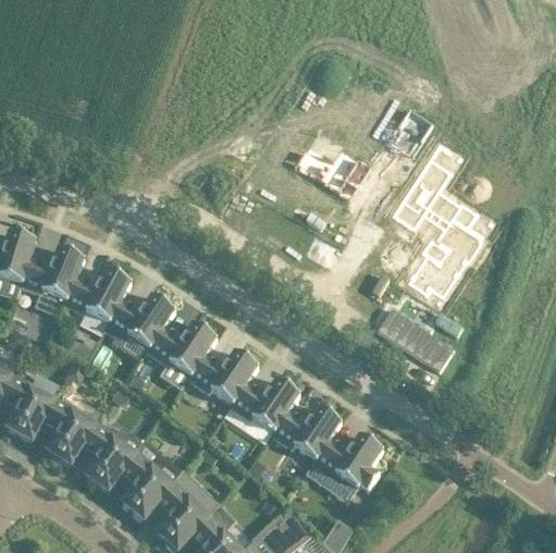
[(410,109),(390,140),(414,157),(435,125),(410,109)]
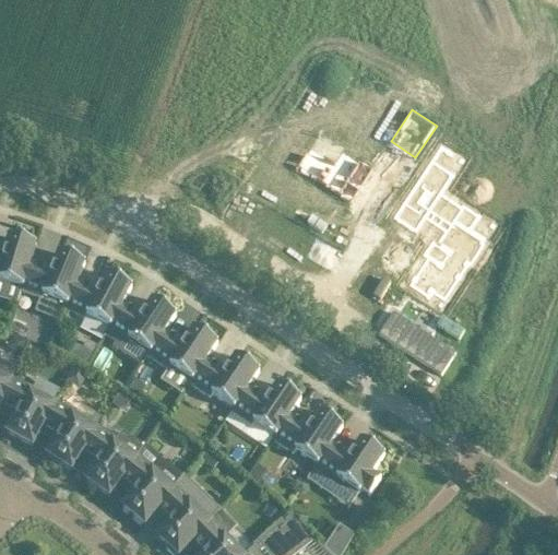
[(320,131),(296,167),(351,203),(375,167),(320,131)]
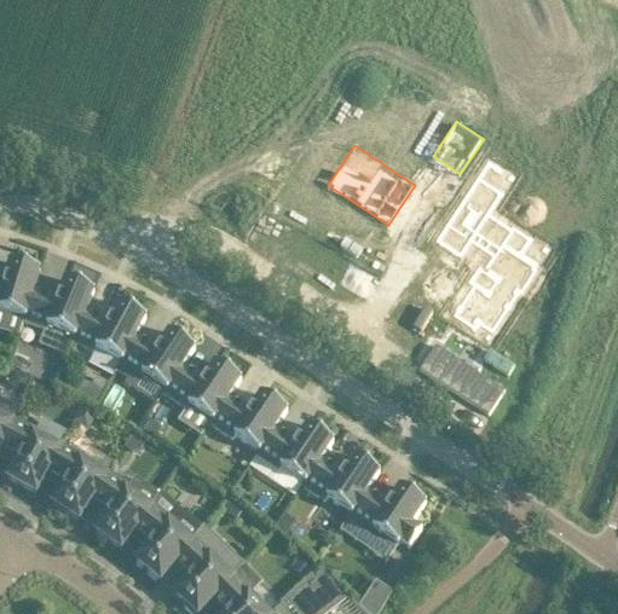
[(487,157),(435,237),(460,253),(472,235),(495,249),(486,261),(480,258),(469,274),(475,278),(455,310),(490,331),(550,239),(515,216),(514,219),(492,204),(512,174),(487,157)]
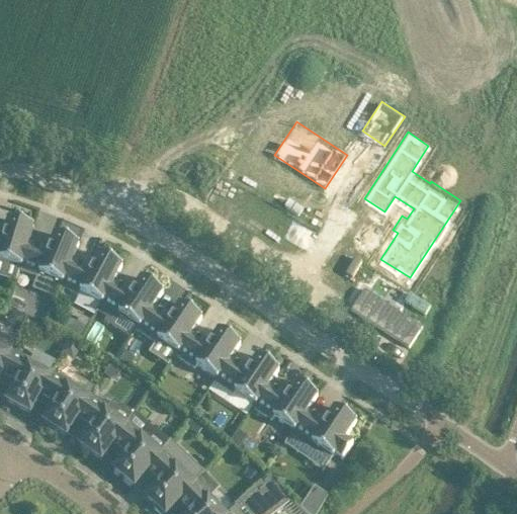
[(0,257),(21,264),(30,240),(34,225),(9,217),(5,232),(0,230),(0,257)]
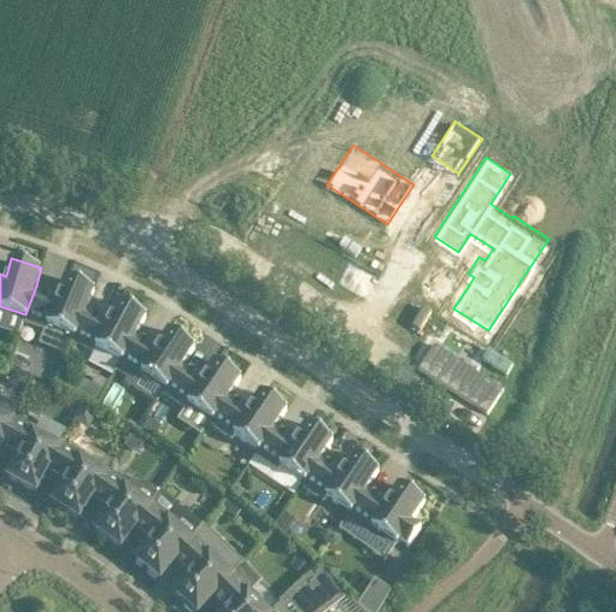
[(48,323),(75,334),(88,305),(95,288),(93,287),(94,283),(83,278),(82,282),(66,276),(59,293),(36,286),(25,315),(24,318),(47,327),(48,323)]
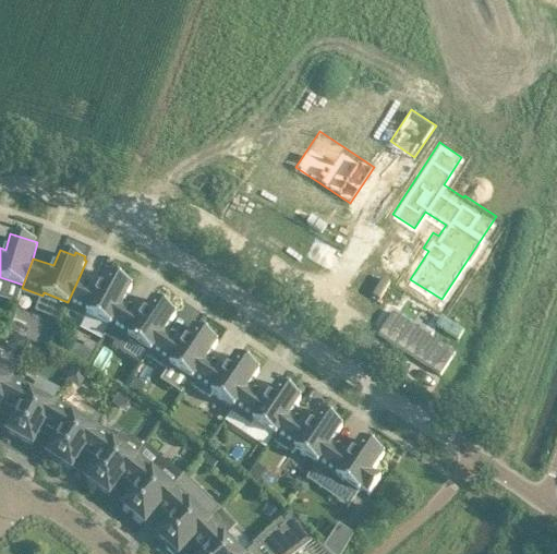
[(87,312),(110,324),(124,299),(133,285),(108,272),(100,286),(80,276),(68,302),(65,305),(86,315),(87,312)]
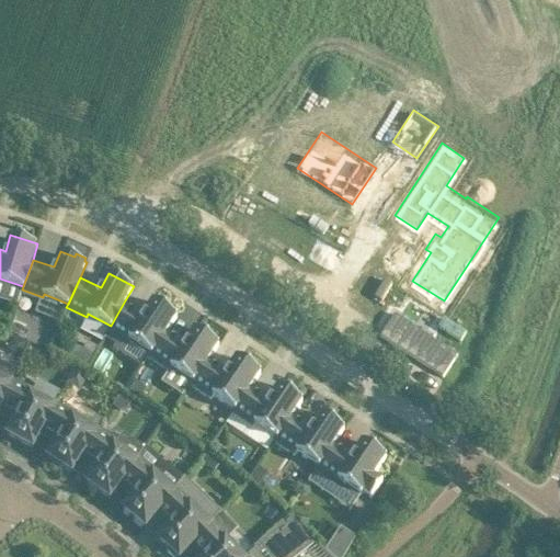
[(130,337),(151,351),(169,328),(178,315),(155,298),(145,313),(125,300),(111,326),(109,329),(128,340),(130,337)]
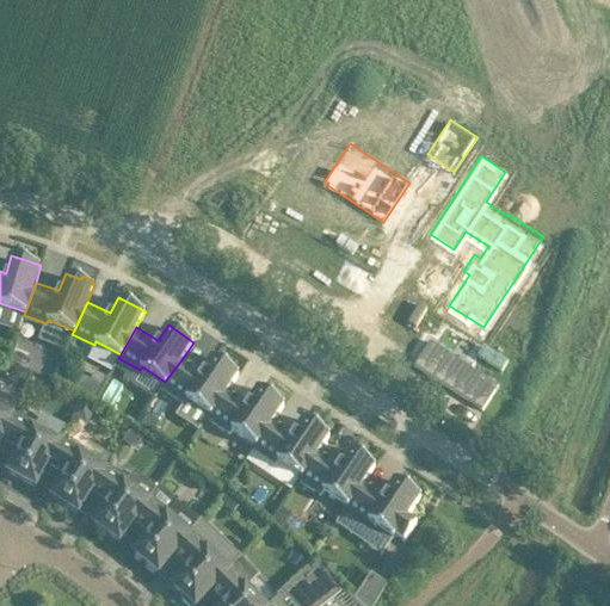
[(24,364),(29,352),(17,346),(11,358),(24,364)]
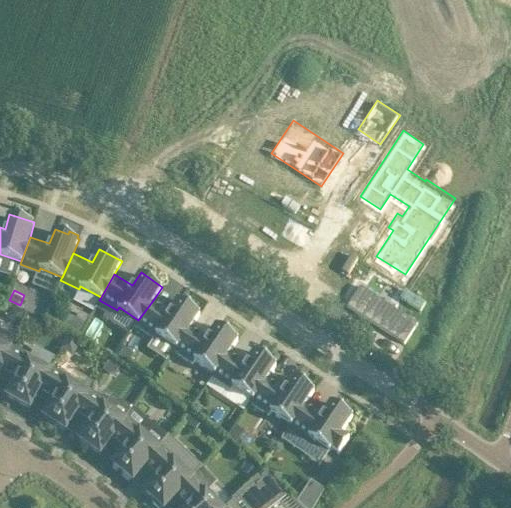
[(157,333),(176,346),(192,325),(200,312),(198,311),(200,308),(192,303),(190,306),(179,298),(170,311),(154,299),(138,320),(136,323),(155,336),(157,333)]
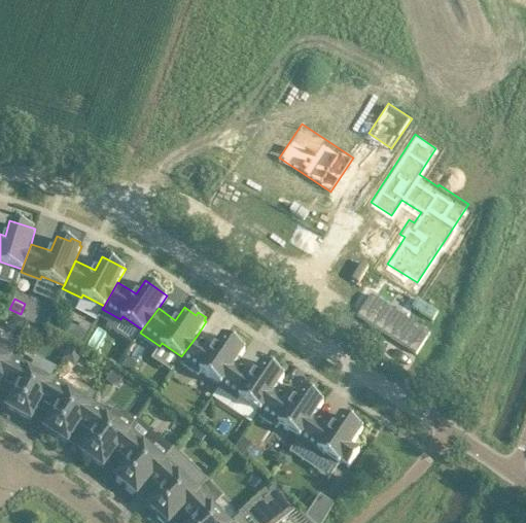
[(9,325),(22,332),(27,319),(14,314),(9,325)]
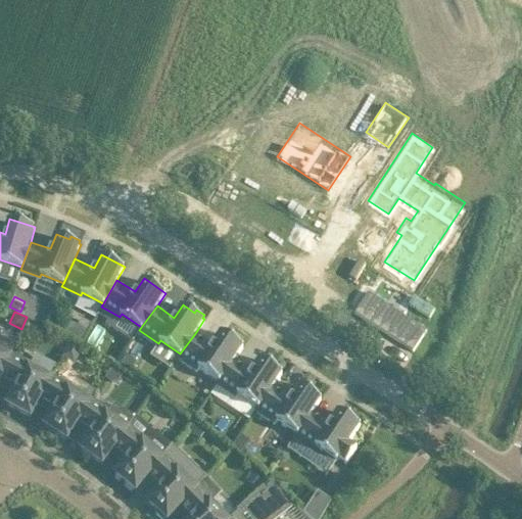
[(88,329),(72,321),(65,334),(81,342),(88,329)]
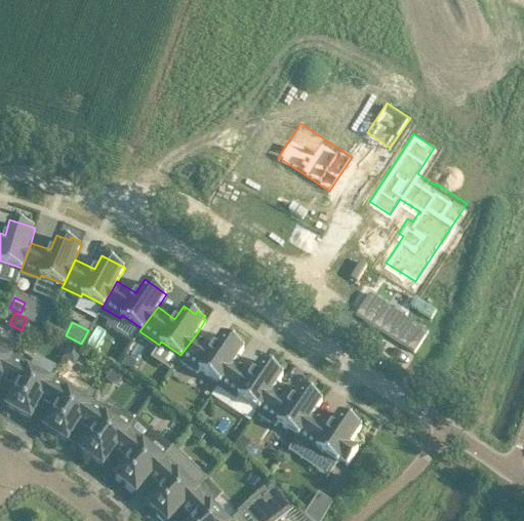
[(200,368),(219,381),(236,360),(244,347),(223,332),(213,345),(197,333),(180,355),(178,358),(198,371),(200,368)]
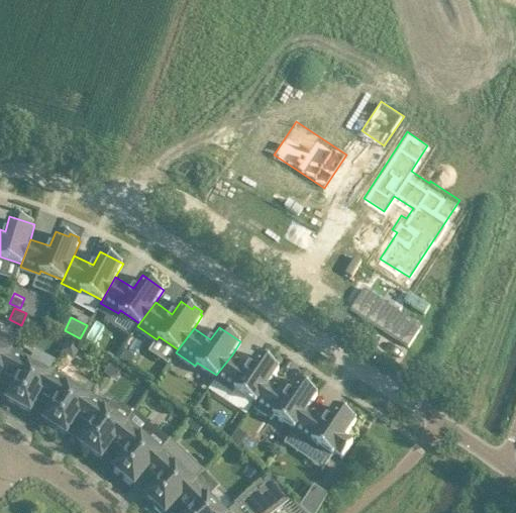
[(0,374),(10,348),(15,337),(0,330),(0,374)]
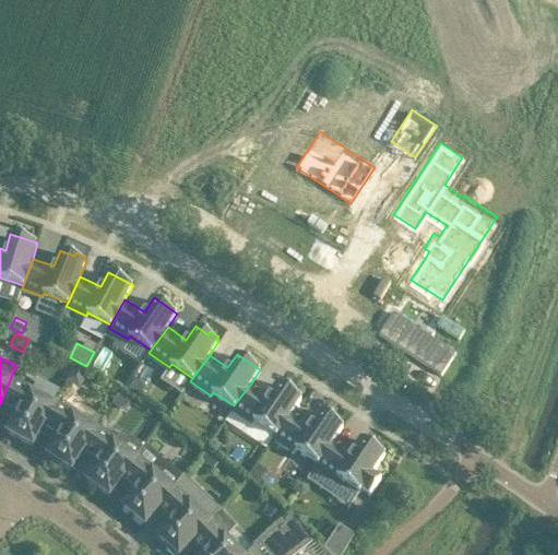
[(90,370),(75,363),(66,380),(80,388),(90,370)]
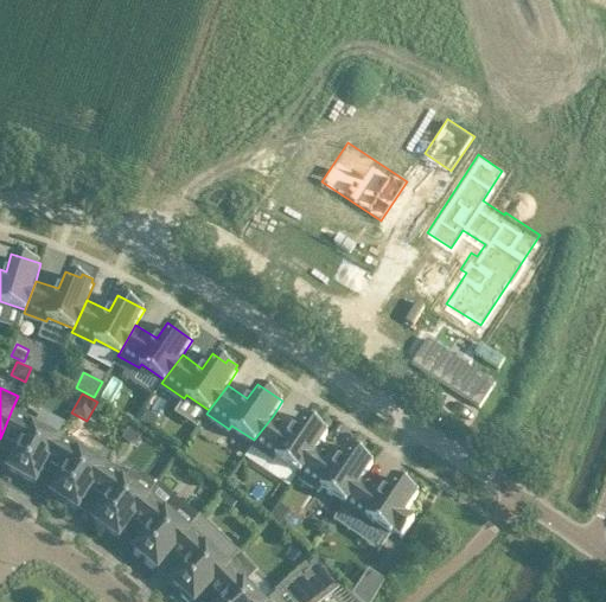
[(146,408),(138,421),(151,429),(159,416),(146,408)]
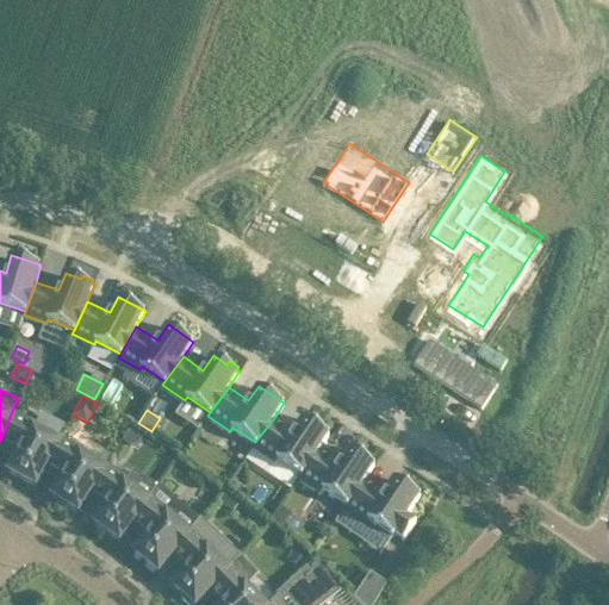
[(45,467),(58,440),(33,426),(36,423),(12,411),(0,441),(0,443),(18,453),(10,468),(36,482),(45,467)]
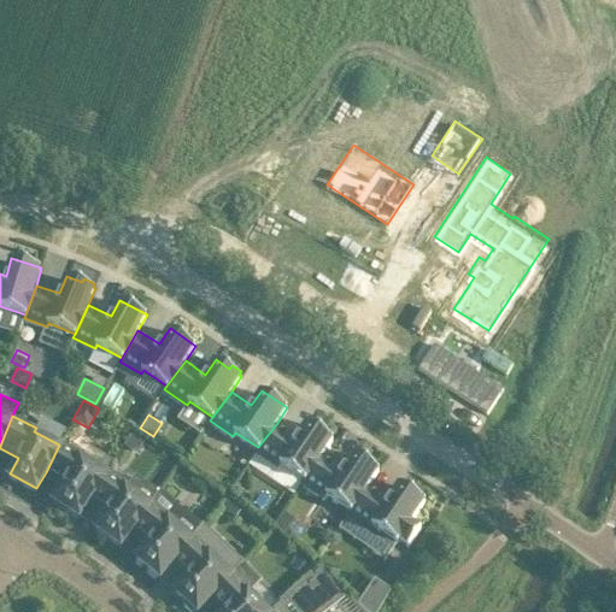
[(281,463),(304,478),(323,453),(334,439),(308,421),(298,436),(277,423),(258,447),(256,451),(279,466),(281,463)]
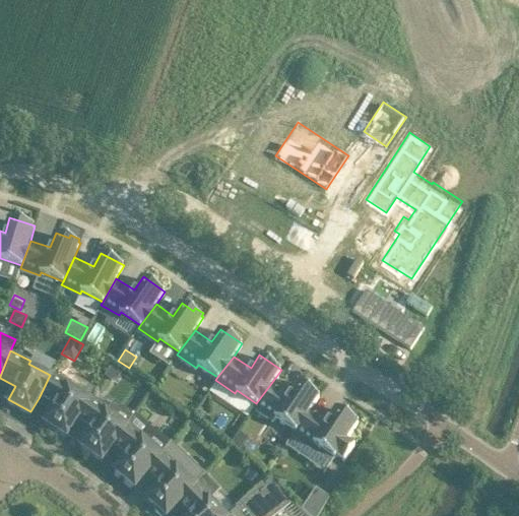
[(113,362),(106,372),(113,377),(119,376),(124,369),(113,362)]
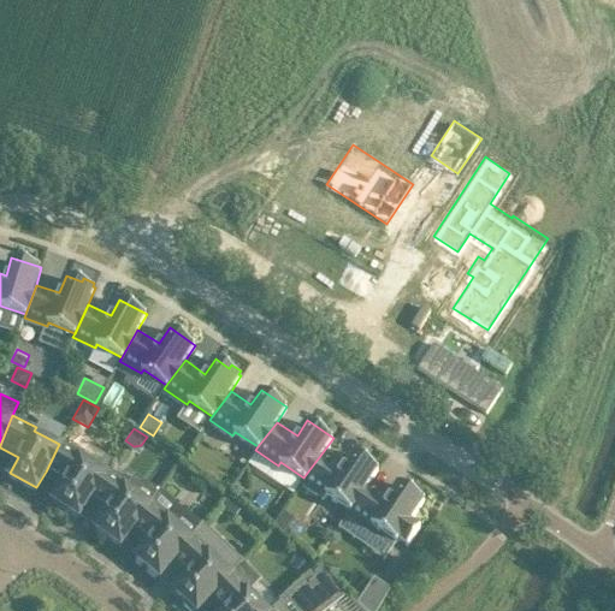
[(80,514),(90,498),(105,472),(82,456),(83,452),(60,439),(59,444),(46,472),(63,481),(53,498),(80,514)]
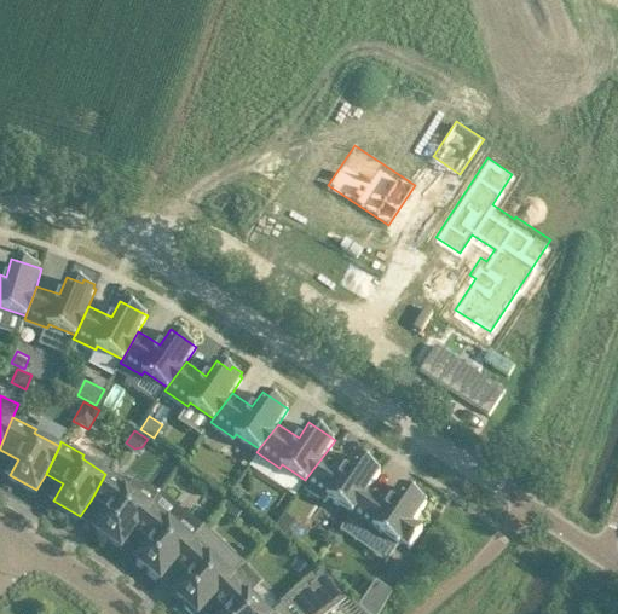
[(329,496),(352,511),(370,486),(381,470),(354,453),(345,469),(324,455),(305,480),(302,484),(327,499),(329,496)]
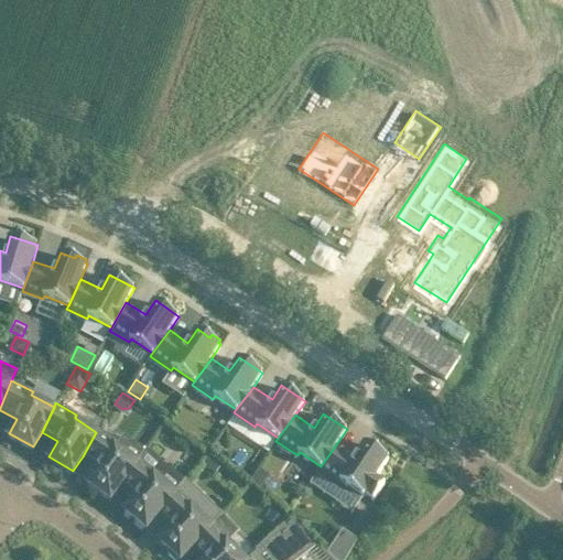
[(111,497),(121,484),(137,460),(116,445),(118,442),(98,429),(96,432),(83,456),(98,467),(88,481),(111,497)]
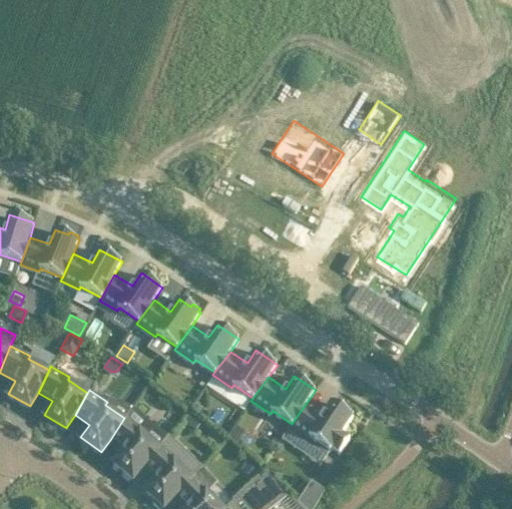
[(307,403),(292,424),(290,427),(309,440),(311,437),(331,450),(333,448),(341,453),(351,438),(343,433),(354,416),(333,402),(324,414),(307,403)]
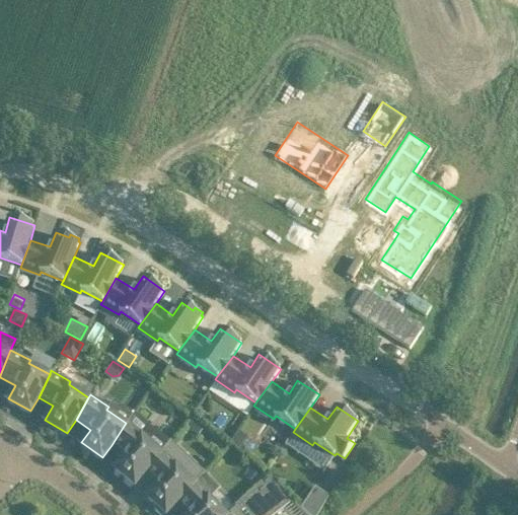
[(195,415),(187,424),(199,433),(207,424),(195,415)]
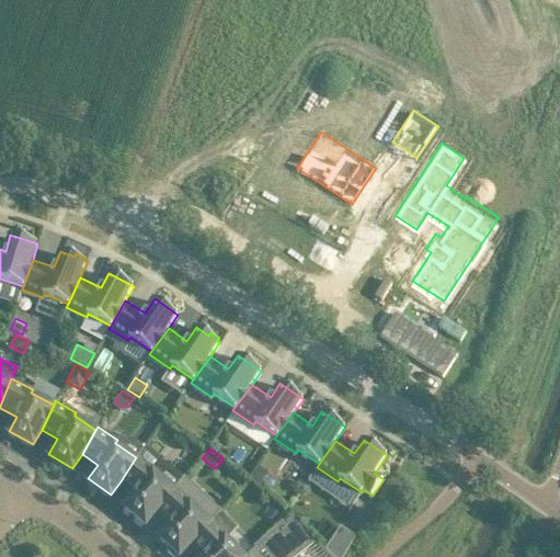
[(146,524),(157,511),(174,488),(155,473),(157,469),(138,454),(136,457),(121,481),(135,492),(124,506),(146,524)]
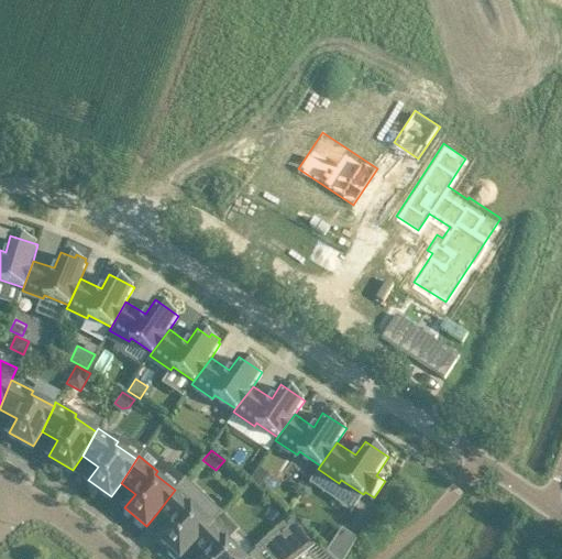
[(259,466),(251,479),(262,485),(270,473),(259,466)]
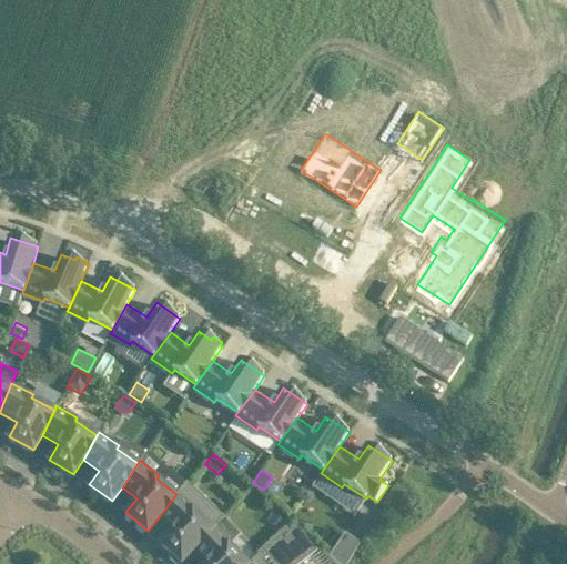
[(182,562),(194,550),(226,515),(205,496),(204,496),(186,482),(176,494),(159,517),(173,530),(162,542),(172,553),(170,555),(178,563),(181,561),(182,562)]
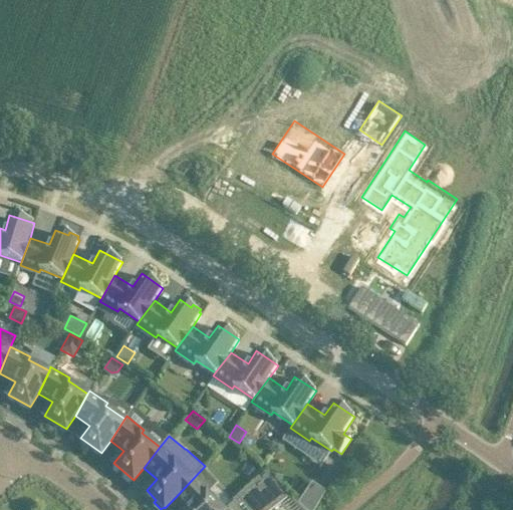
[(222,509),(223,509),(208,493),(219,482),(205,466),(176,497),(188,509),(187,509),(222,509)]
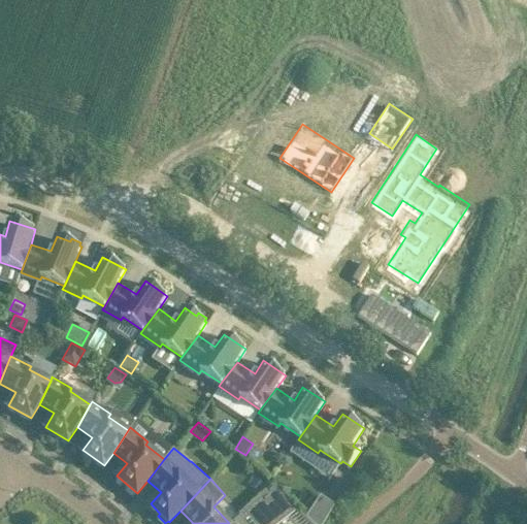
[(323,495),(309,515),(318,523),(325,523),(336,503),(323,495)]
